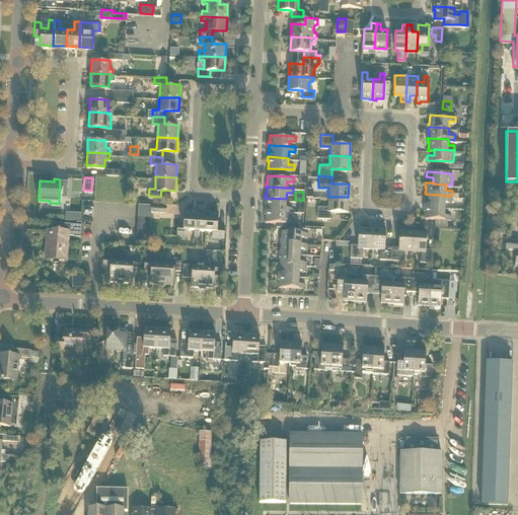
[(424,205),(444,206),(445,200),(451,201),(451,196),(425,194),(425,202),(424,202),(424,205)]
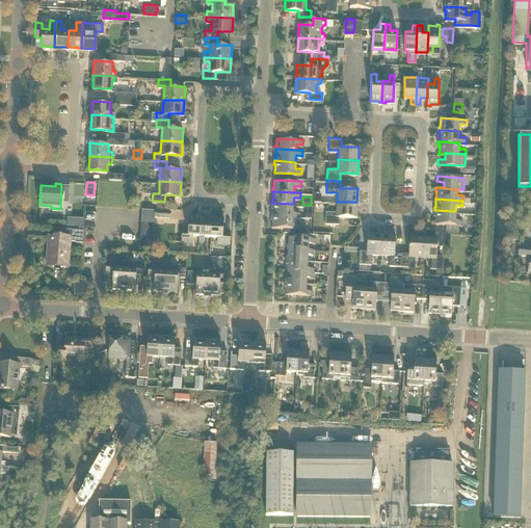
[(356,215),(356,202),(337,202),(336,210),(325,210),(325,221),(338,221),(339,214),(356,215)]
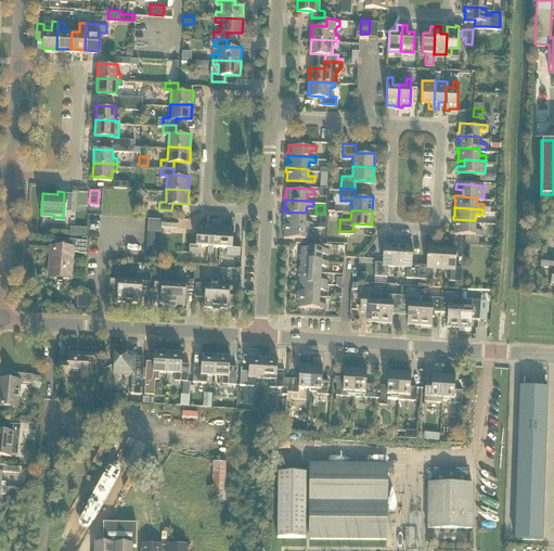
[(305,225),(312,225),(312,220),(306,219),(306,213),(283,212),(283,215),(284,215),(284,223),(305,225)]
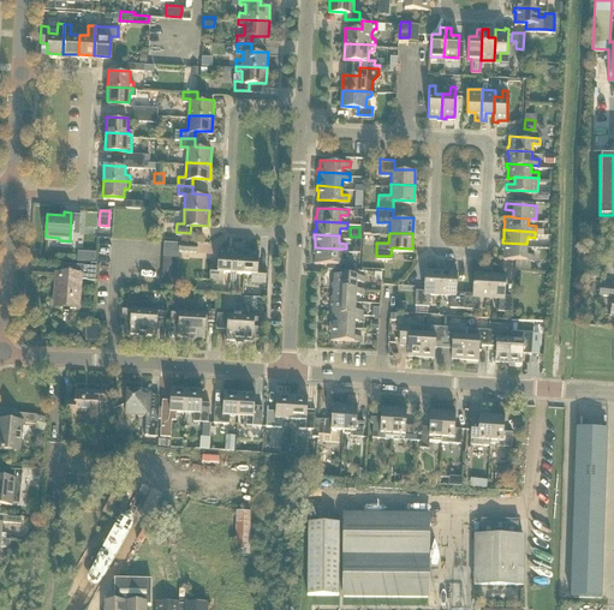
[(178,249),(178,241),(178,240),(164,239),(164,253),(178,255),(178,249)]
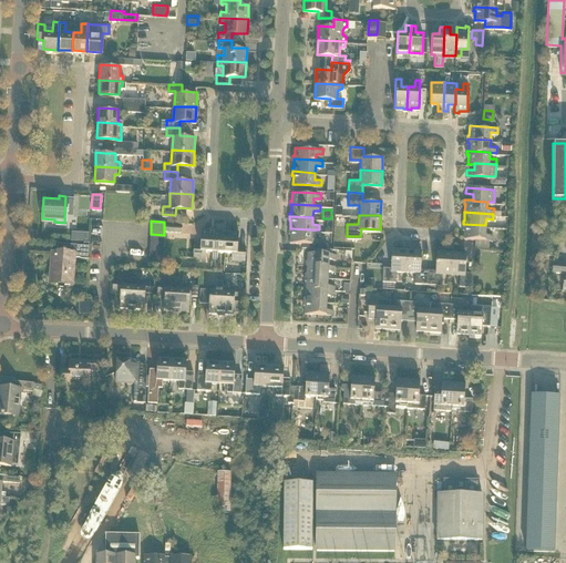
[(485,233),(485,225),(463,224),(463,228),(464,228),(464,236),(492,238),(493,233),(485,233)]
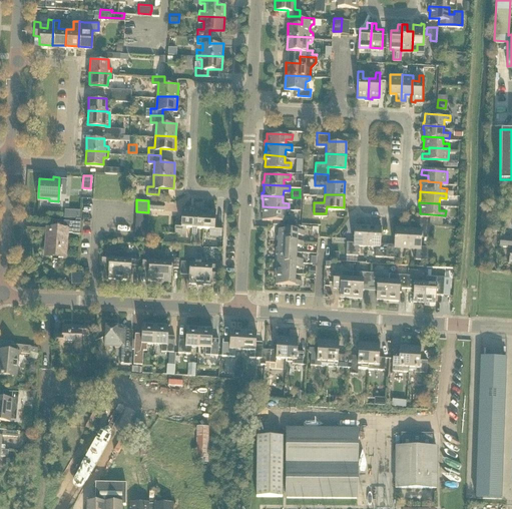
[(182,205),(181,217),(181,219),(175,219),(174,231),(185,231),(185,225),(192,225),(193,206),(193,205),(190,205),(190,206),(182,205)]
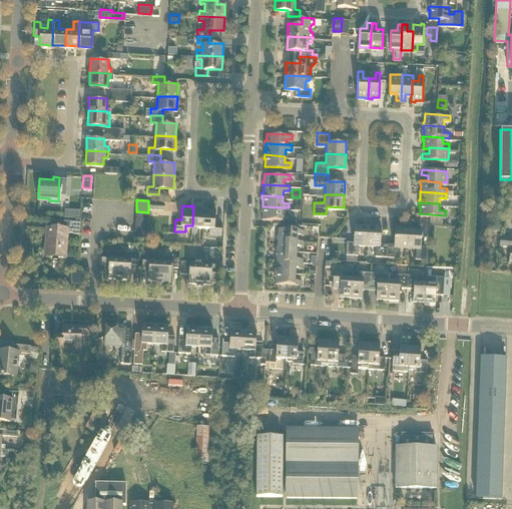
[(203,226),(204,205),(201,205),(201,206),(193,206),(192,225),(191,232),(196,232),(197,226),(203,226)]
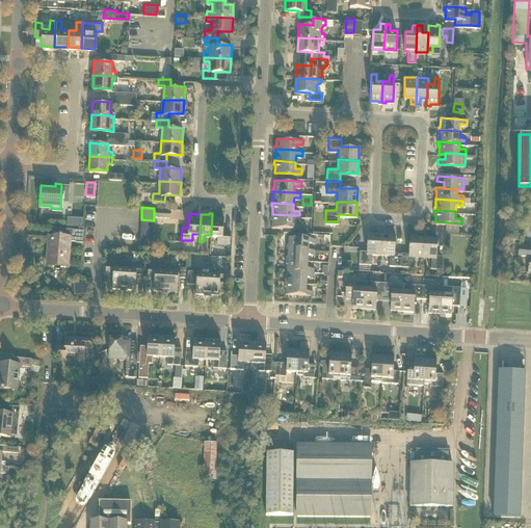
[(223,230),(223,228),(223,215),(216,215),(216,213),(212,213),(211,235),(217,235),(217,242),(229,242),(230,231),(223,230)]
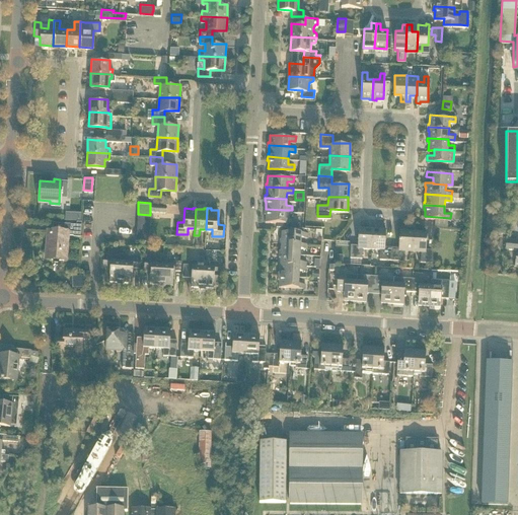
[(285,216),(285,210),(266,209),(265,209),(264,213),(266,213),(265,220),(291,221),(291,217),(285,216)]
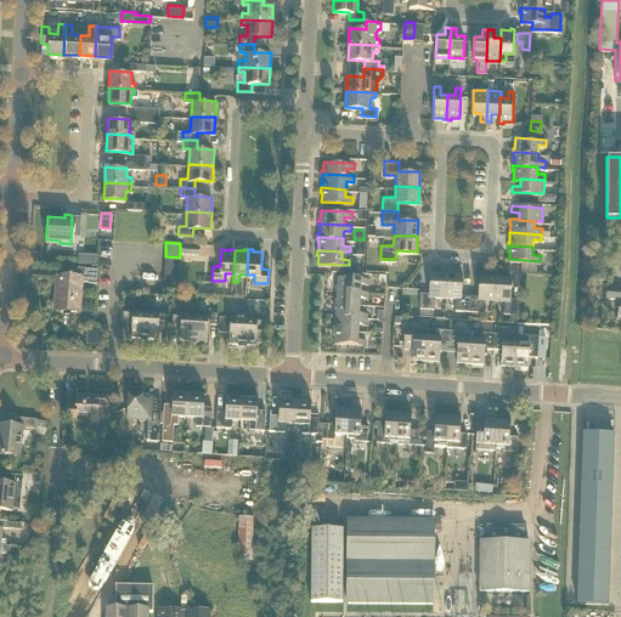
[(90,266),(74,265),(62,265),(62,273),(56,273),(54,307),(78,310),(80,279),(95,281),(96,264),(91,264),(90,266)]
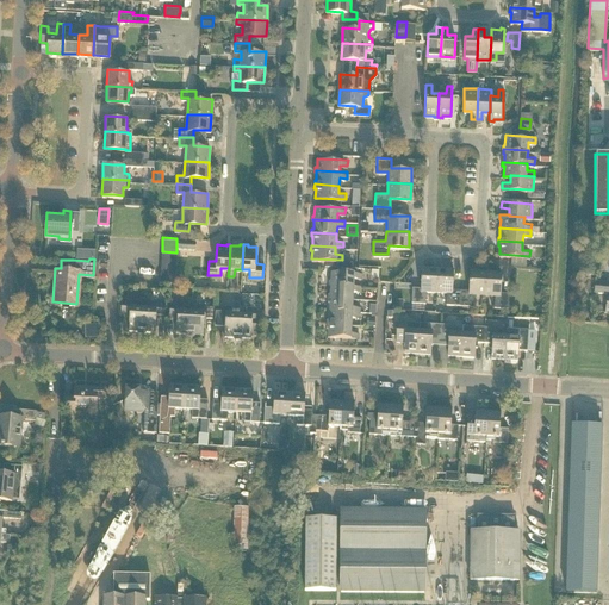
[(354,284),(354,276),(361,276),(362,272),(356,270),(356,266),(340,266),(340,269),(331,269),(331,278),(329,278),(329,284),(330,284),(331,282),(354,284)]
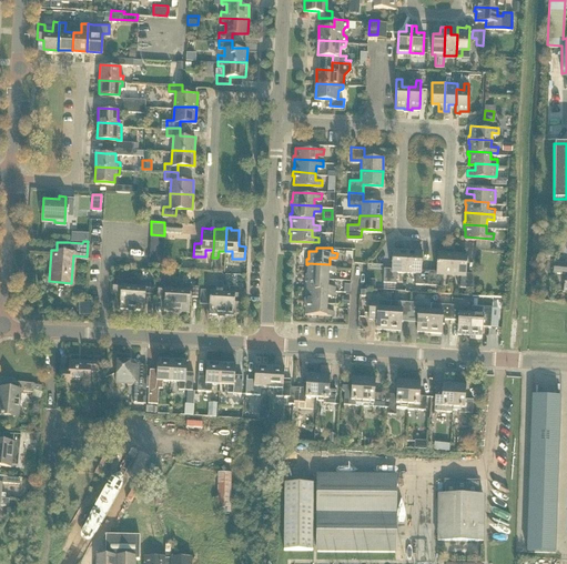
[(406,271),(407,248),(393,248),(392,267),(384,267),(383,280),(396,281),(396,270),(406,271)]
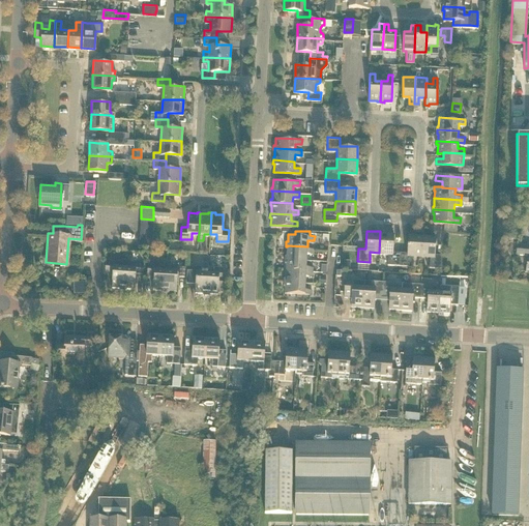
[(394,232),(380,231),(379,253),(388,253),(387,263),(399,263),(400,251),(393,250),(394,232)]
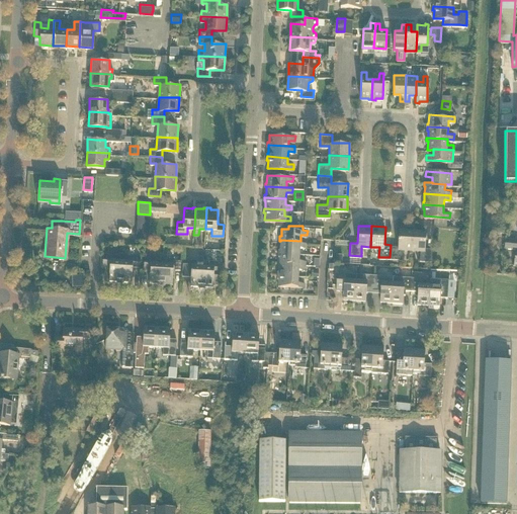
[(391,245),(390,257),(402,258),(402,249),(411,249),(412,229),(399,228),(398,245),(391,245)]
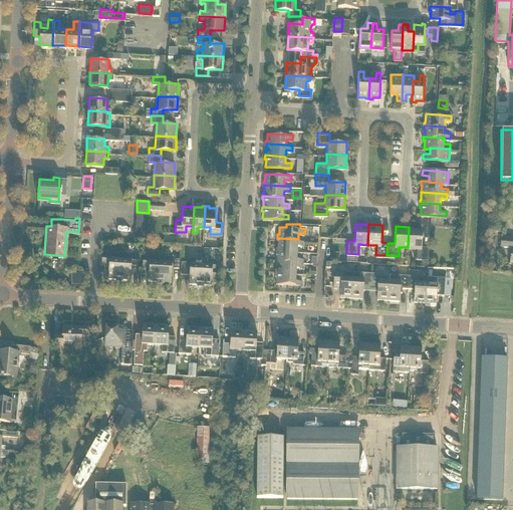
[(423,227),(409,227),(408,247),(417,248),(416,257),(428,258),(429,245),(422,245),(423,227)]
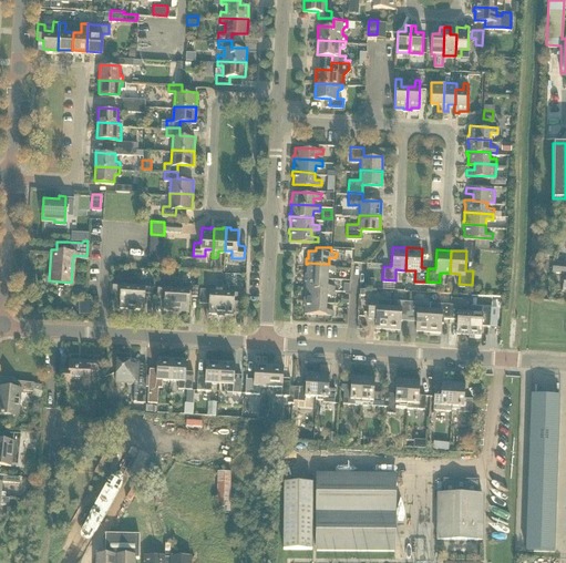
[(564,270),(564,272),(562,288),(565,288),(565,260),(553,259),(552,268),(564,270)]
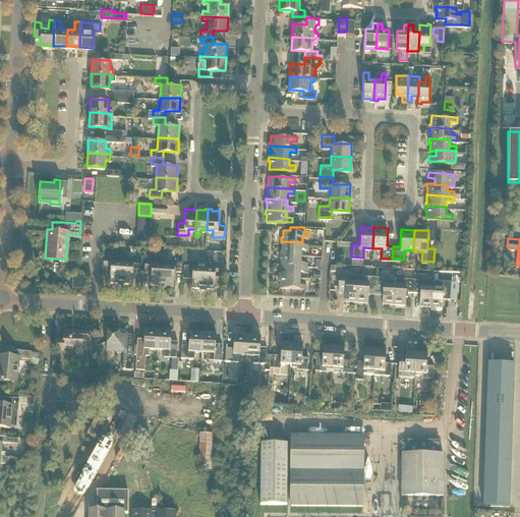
[(308,242),(302,242),(283,241),(282,242),(282,248),(280,248),(280,252),(301,253),(301,247),(308,247),(308,242)]
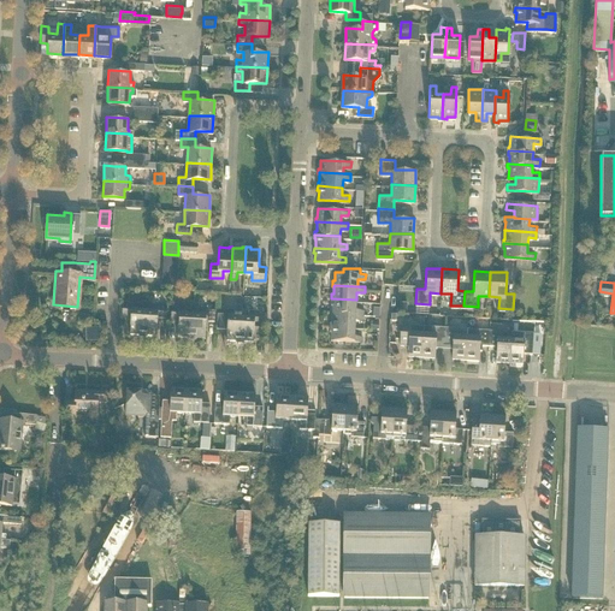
[(142,333),(145,308),(137,308),(137,300),(122,298),(120,314),(130,314),(129,331),(139,332),(139,333),(142,333)]
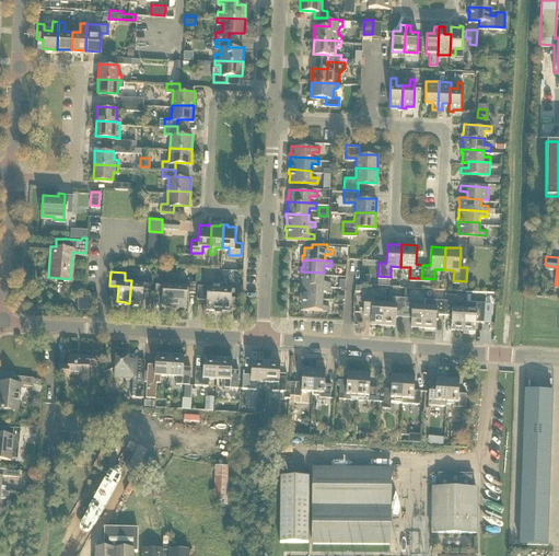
[(302,284),(330,285),(330,280),(324,279),(324,273),(301,271),(301,276),(303,276),(302,284)]
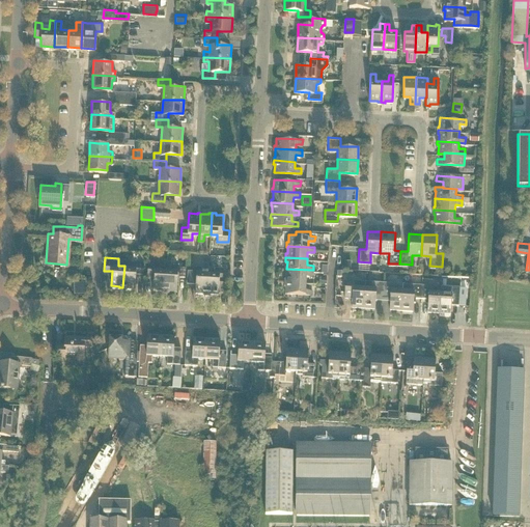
[(131,267),(124,266),(122,287),(127,288),(127,286),(135,287),(136,271),(143,272),(144,260),(132,259),(131,267)]
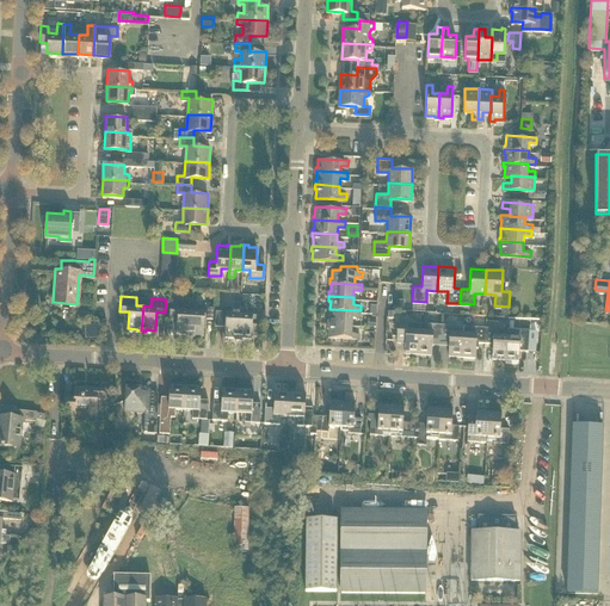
[(189,334),(191,309),(184,308),(185,301),(170,300),(168,313),(178,314),(177,332),(186,332),(186,334),(189,334)]
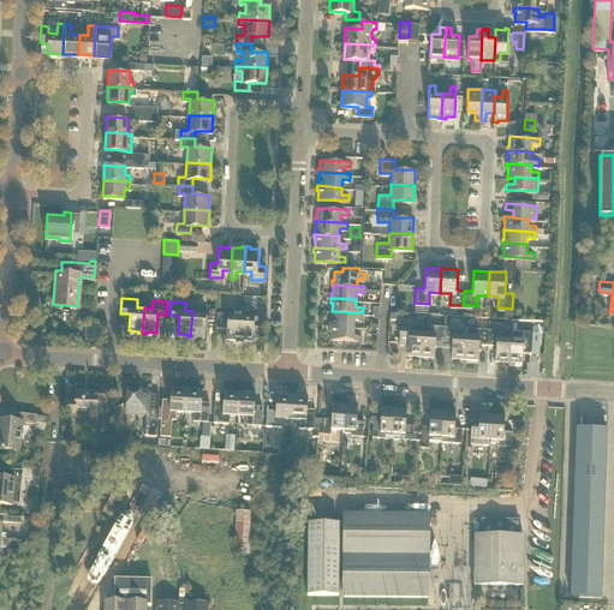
[(200,311),(192,311),(190,336),(195,336),(195,335),(204,336),(207,304),(201,304),(200,311)]
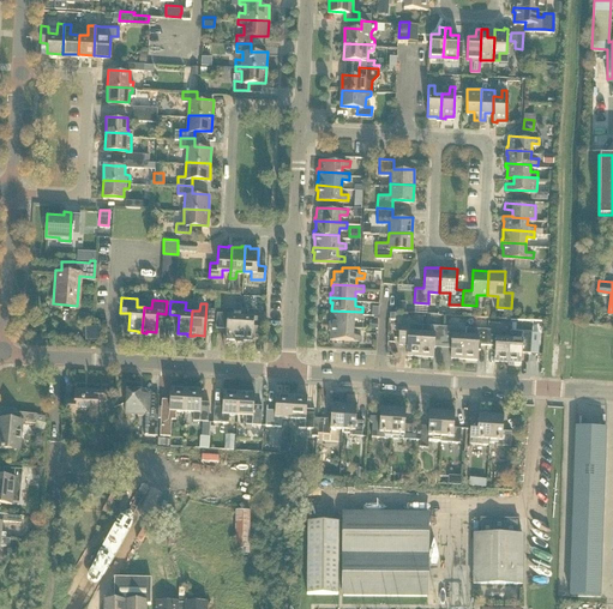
[(239,338),(240,313),(233,313),(234,306),(228,306),(226,336),(235,337),(235,338),(239,338)]
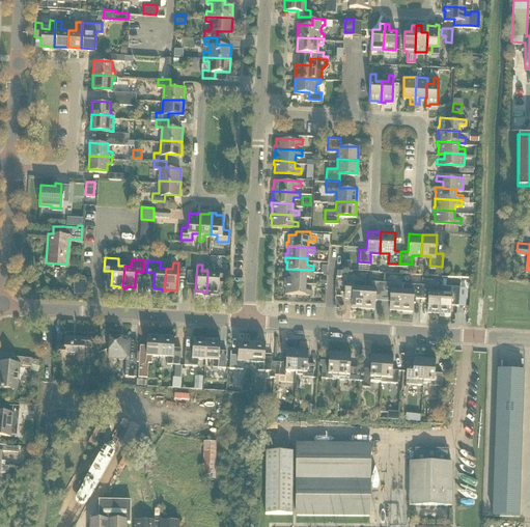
[(215,272),(207,271),(206,293),(211,293),(211,292),(218,293),(219,285),(225,286),(227,266),(215,266),(215,272)]
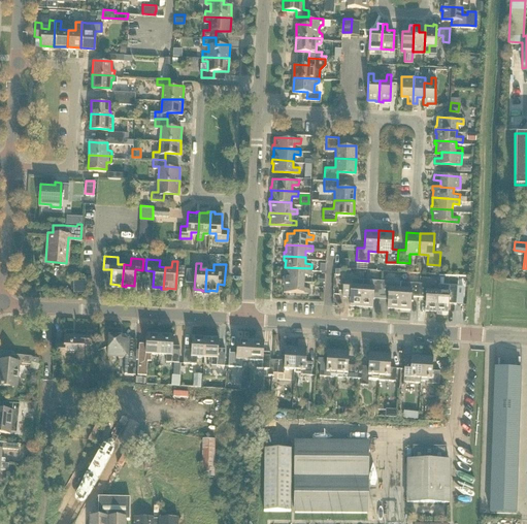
[(283,279),(304,280),(304,273),(311,273),(311,268),(285,267),(285,275),(283,275),(283,279)]
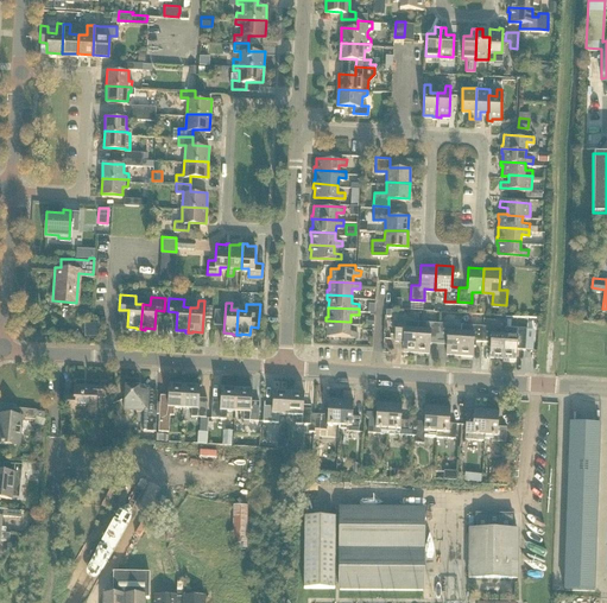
[(417,319),(411,318),(396,317),(394,338),(403,338),(403,349),(416,349),(417,319)]
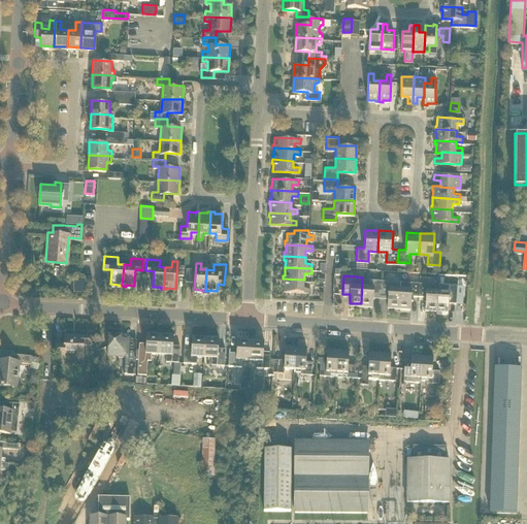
[(368,285),(363,285),(363,277),(362,277),(361,303),(372,304),(372,296),(374,296),(375,292),(381,293),(382,279),(369,277),(368,285)]
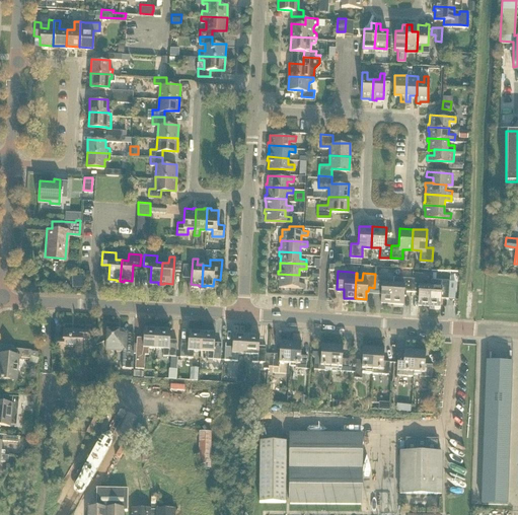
[(299,281),(299,275),(278,274),(278,277),(279,277),(279,285),(304,286),(305,281),(299,281)]
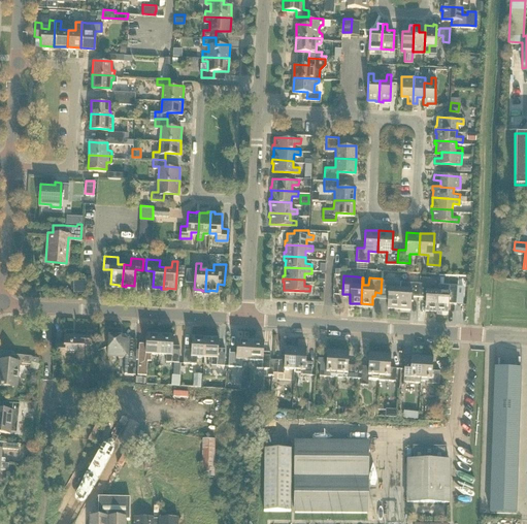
[(400,280),(394,280),(382,279),(381,293),(386,293),(386,296),(388,296),(387,305),(398,305),(400,280)]
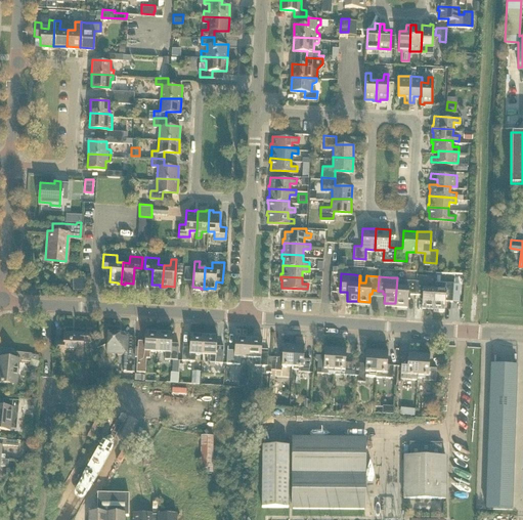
[(397,277),(395,303),(406,304),(407,296),(409,296),(409,293),(415,293),(416,279),(403,278),(397,277)]
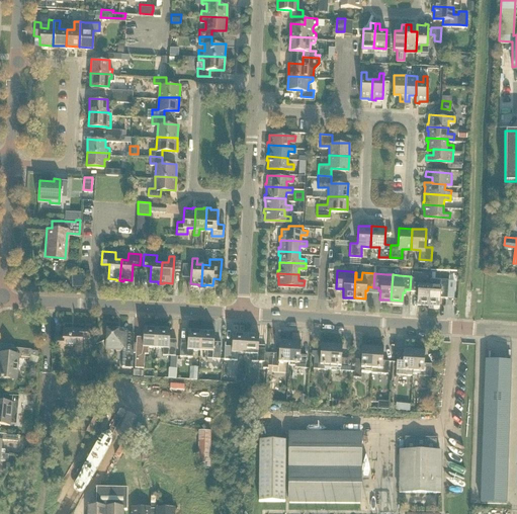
[(429,283),(428,283),(429,279),(423,279),(423,276),(411,276),(410,289),(416,290),(415,293),(418,293),(417,302),(428,303),(429,283)]
